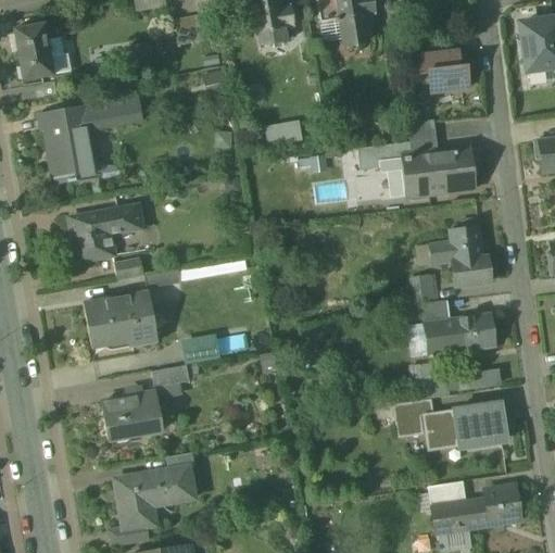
[(252,0),(260,46),(286,41),(284,27),(294,25),(291,7),(280,8),(279,0),(252,0)]
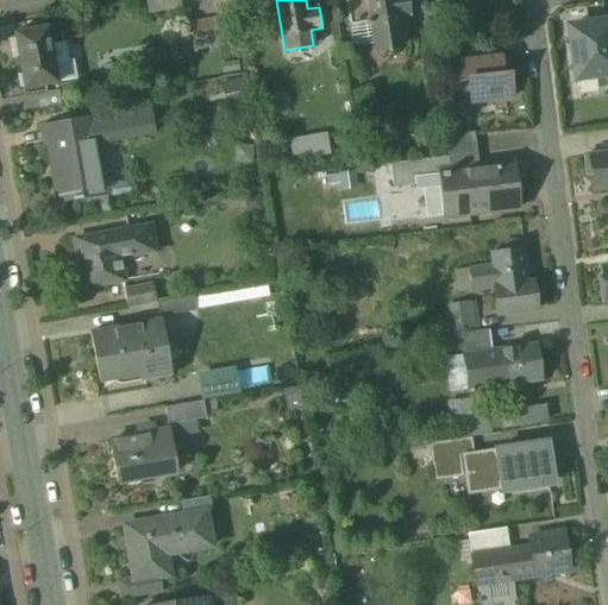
[(348,0),(351,23),(368,20),(368,23),(369,25),(373,24),(376,43),(386,49),(397,48),(403,38),(400,16),(413,14),(411,0),(348,0)]
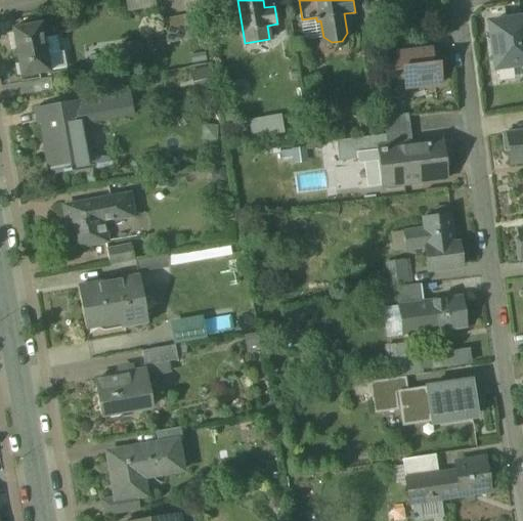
[(199,12),(165,18),(169,41),(202,35),(199,12)]
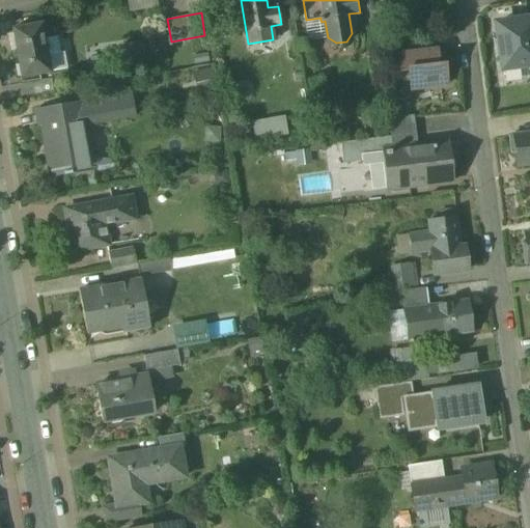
[(529,12),(494,18),(500,64),(529,59),(529,12)]
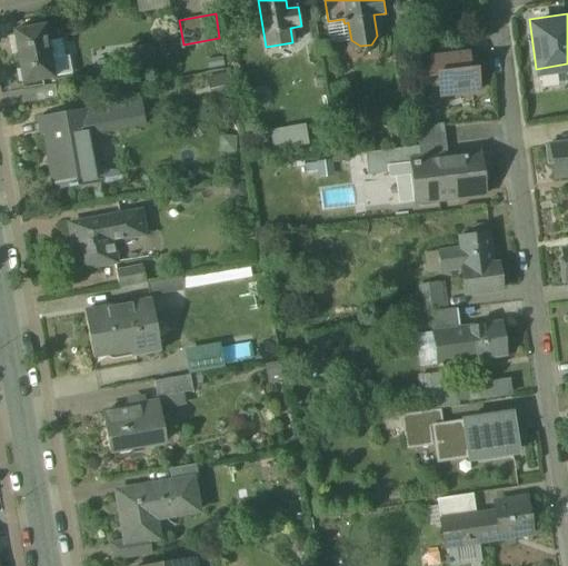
[(46,23),(15,29),(21,67),(18,68),(20,80),(23,79),(25,81),(56,76),(52,57),(66,55),(63,37),(49,40),(46,23)]
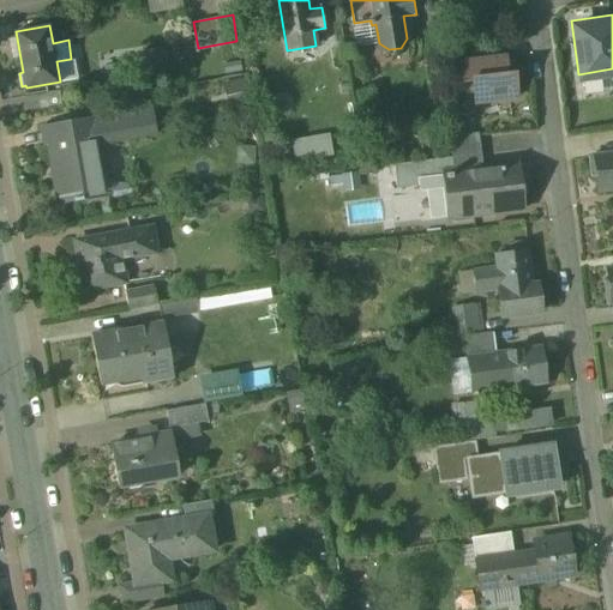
[(484,42),(442,47),(444,67),(463,65),(463,60),(486,58),(484,42)]
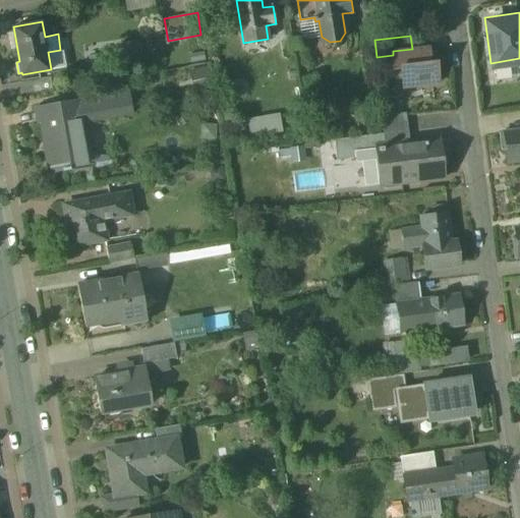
[(412,49),(393,51),(393,55),(395,67),(403,66),(405,82),(440,78),(438,59),(431,60),(430,47),(412,49)]
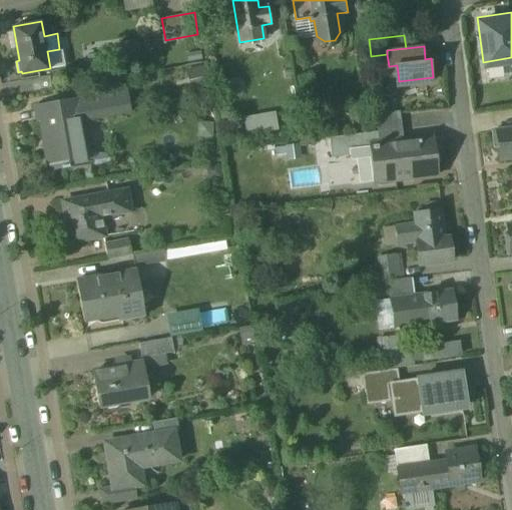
[(80,95),(36,103),(38,118),(42,117),(51,167),(62,165),(63,167),(74,165),(74,164),(90,161),(89,156),(91,156),(88,137),(86,137),(83,118),(132,109),(127,86),(99,91),(99,93),(80,97),(80,95)]
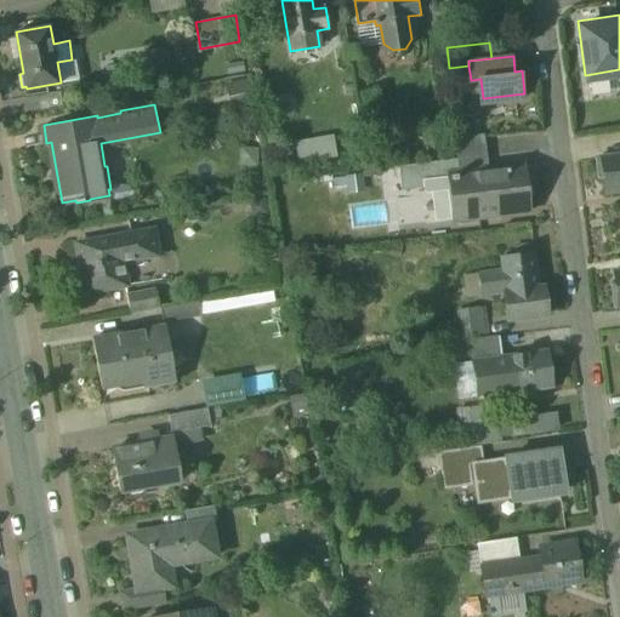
[(297,136),(301,158),(341,150),(337,129),(297,136)]
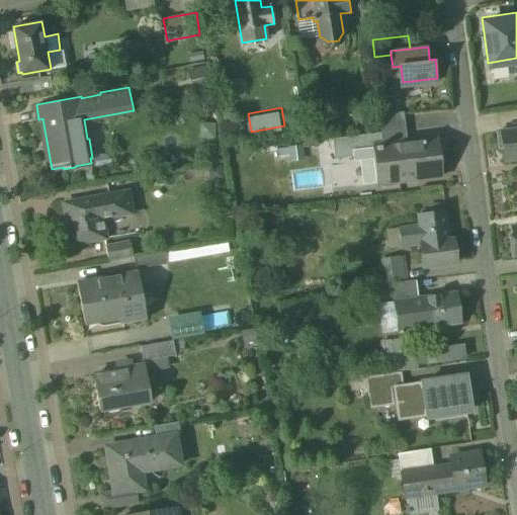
[(402,108),(378,112),(381,132),(383,144),(406,141),(402,108)]
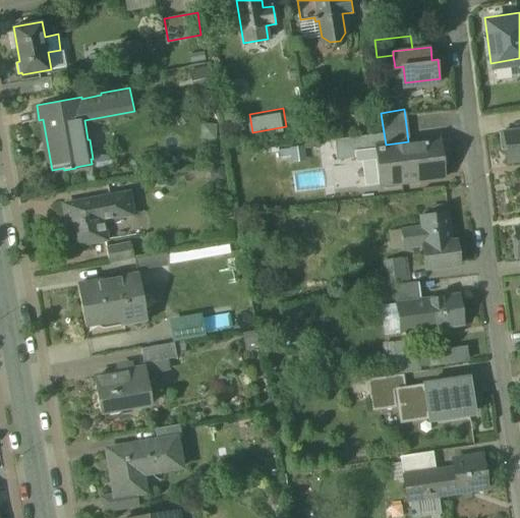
[(519,128),(501,131),(503,147),(506,147),(508,161),(519,159),(519,128)]
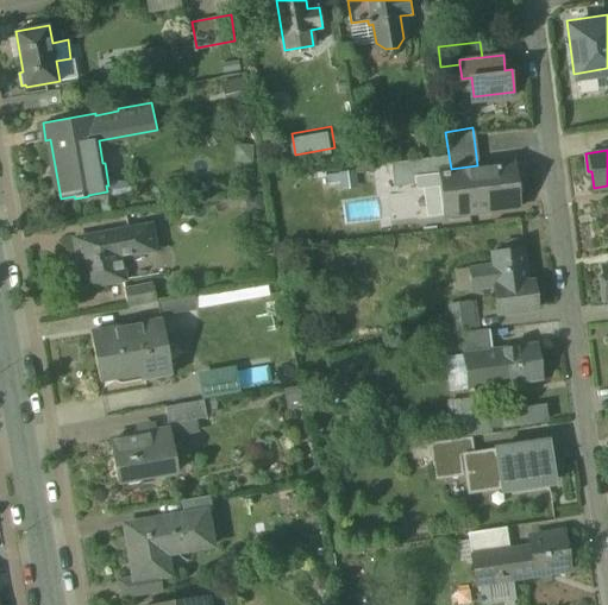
[(449,155),(392,162),(395,186),(417,182),(415,175),(439,172),(439,170),(451,169),(449,155)]
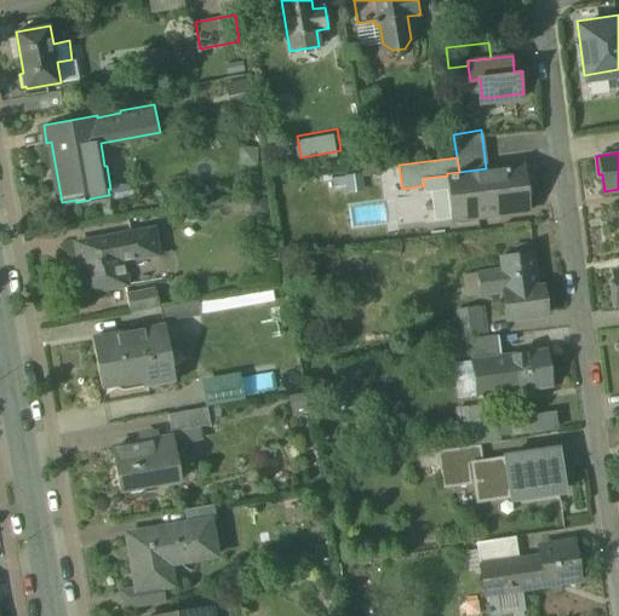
[(459,172),(447,173),(447,176),(452,218),(528,208),(523,165),(486,168),(459,172)]
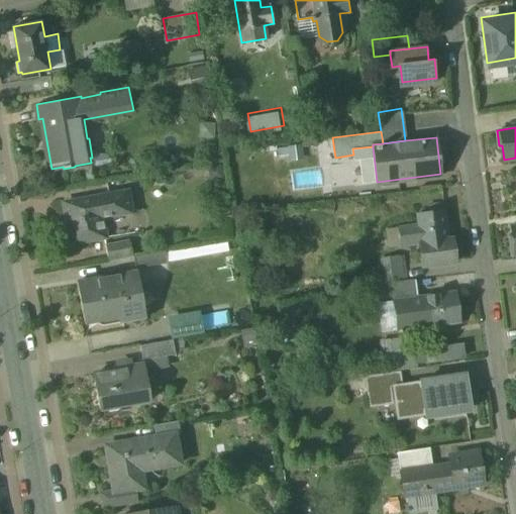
[(130,190),(65,201),(72,241),(107,235),(104,215),(133,210),(130,190)]
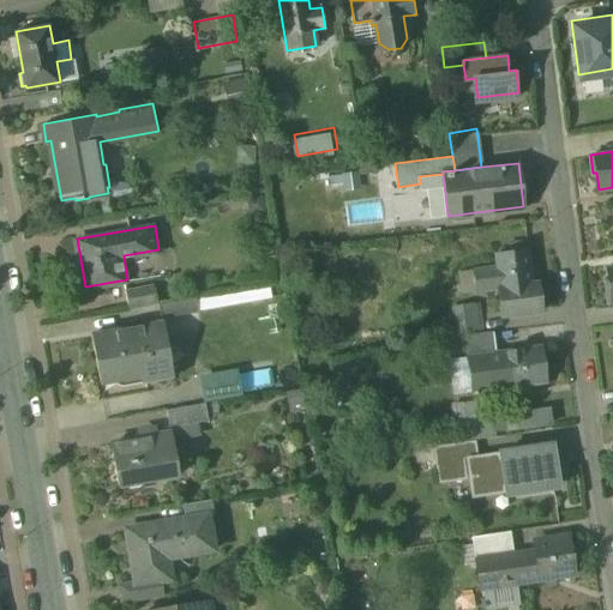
[(529,248),(496,253),(498,265),(460,270),(463,293),(476,290),(476,291),(500,289),(503,314),(541,309),(538,283),(534,284),(529,248)]
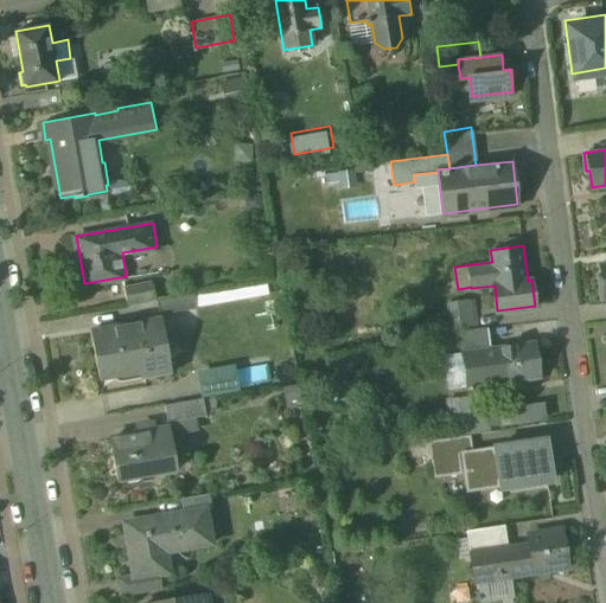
[(155,281),(127,286),(129,302),(158,296),(155,281)]
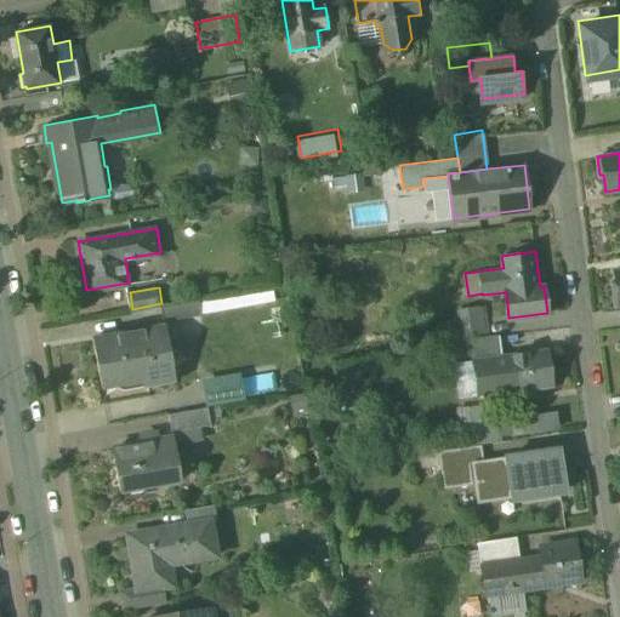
[(198,300),(163,307),(165,320),(200,314),(198,300)]
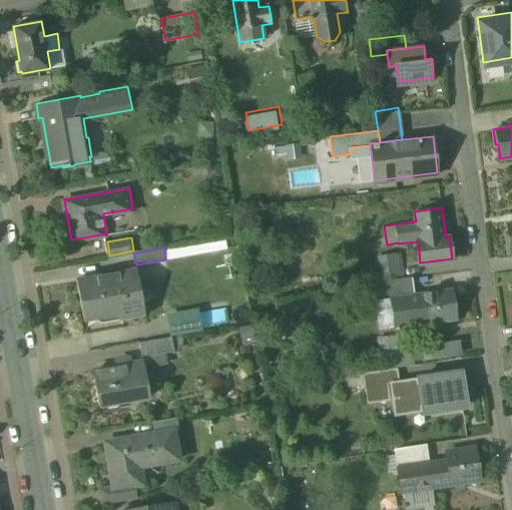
[(400,252),(387,255),(379,256),(382,280),(389,279),(404,277),(400,252)]
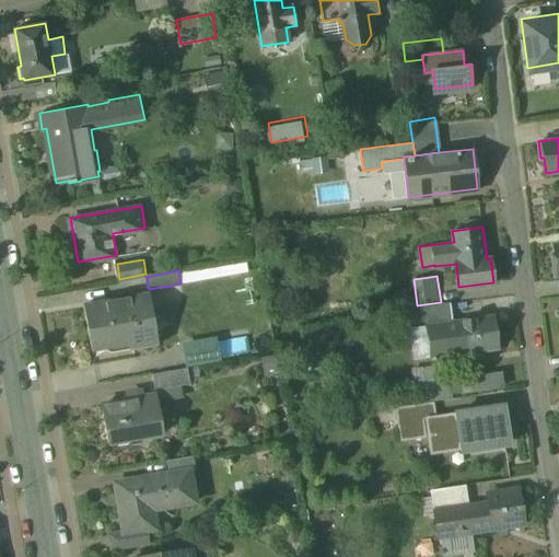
[(150,294),(85,305),(91,338),(111,335),(112,341),(129,339),(130,346),(159,341),(150,294)]
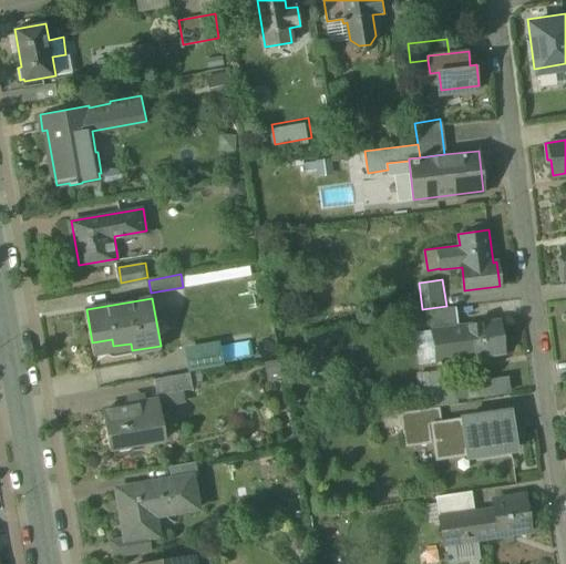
[(446,306),(430,308),(433,327),(460,324),(456,305),(446,306)]
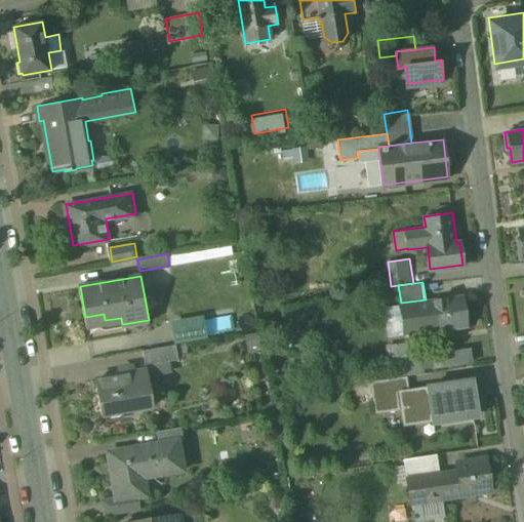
[(426,299),(401,303),(405,332),(437,328),(437,330),(467,326),(462,294),(426,299)]
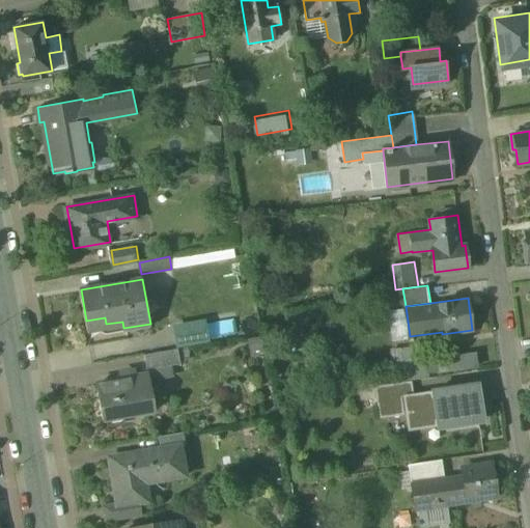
[(176,321),(180,343),(215,337),(211,314),(176,321)]
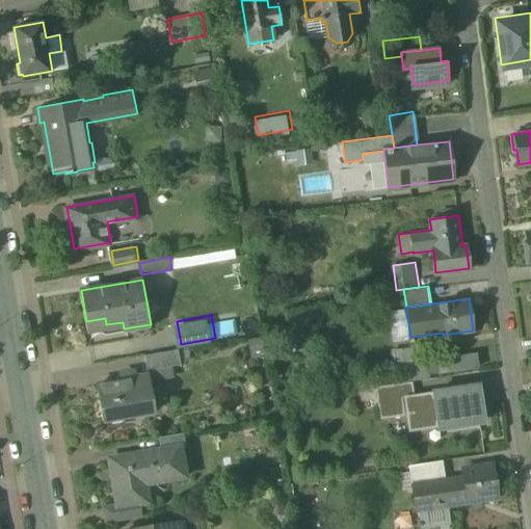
[(400,374),(483,365),(481,350),(420,358),(418,343),(397,345),(400,374)]
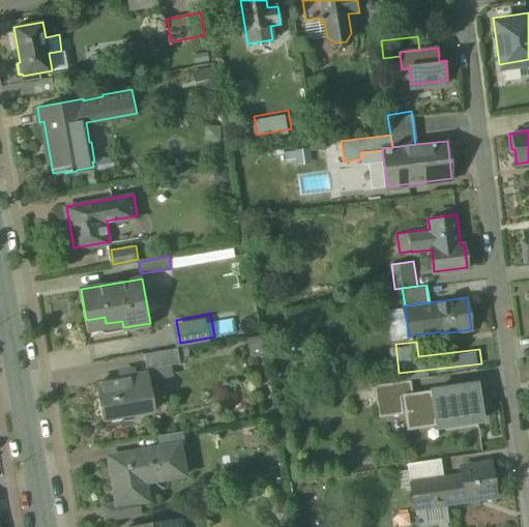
[(178,346),(145,352),(147,367),(180,360),(178,346)]
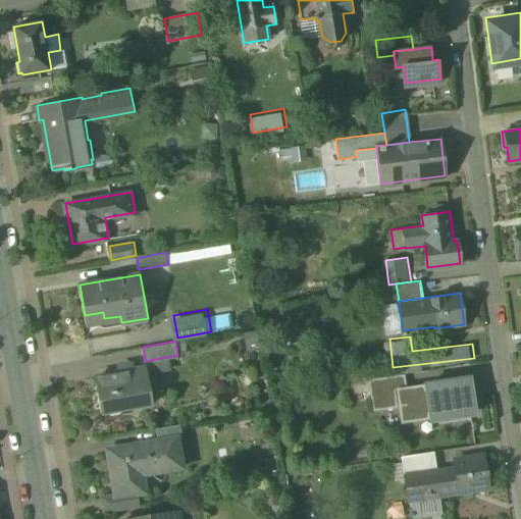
[(134,363),(120,365),(121,372),(96,376),(102,411),(152,402),(146,367),(135,369),(134,363)]
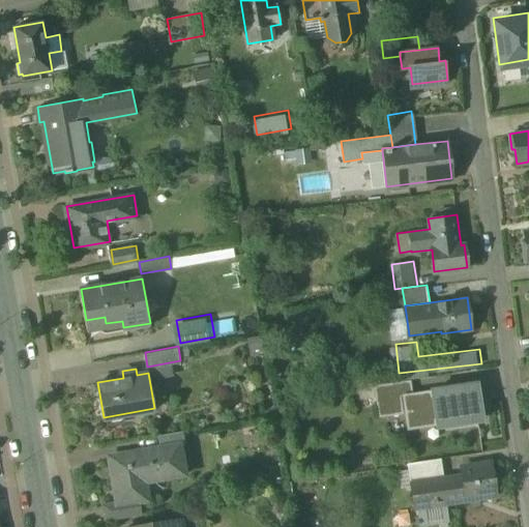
[(411,379),(375,384),(378,405),(402,401),(401,394),(413,393),(411,379)]
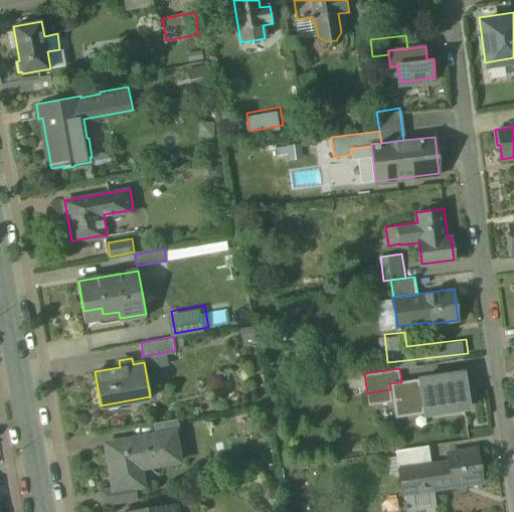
[(464,372),(429,377),(429,381),(396,386),(400,411),(433,406),(434,414),(453,411),(453,408),(469,406),(464,372)]
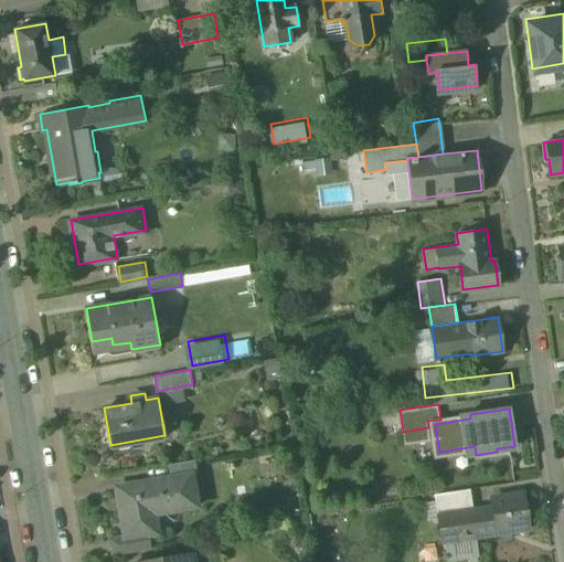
[(195,459),(170,464),(171,476),(192,473),(193,474),(198,473),(195,459)]
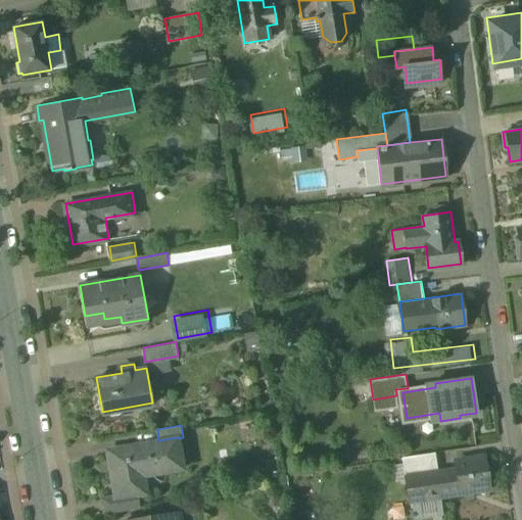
[(158,440),(108,450),(116,494),(116,498),(138,493),(141,493),(138,475),(183,468),(179,438),(178,437),(158,440)]
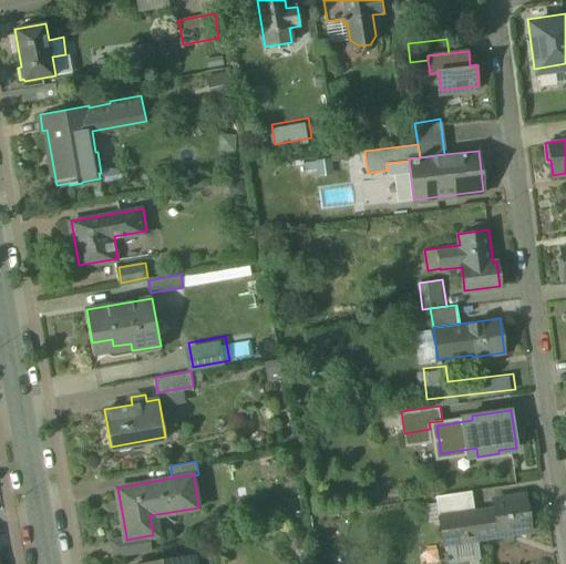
[(472,490),(438,495),(441,520),(476,513),(472,490)]
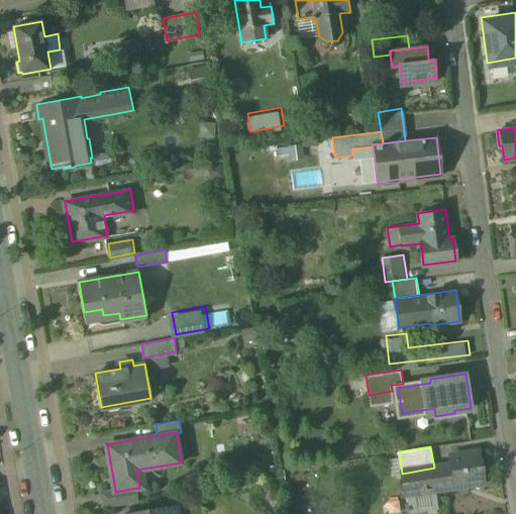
[(434,468),(402,474),(406,493),(413,492),(413,497),(404,510),(405,510),(438,505),(434,488),(454,485),(455,486),(484,482),(479,450),(450,455),(451,465),(434,468)]
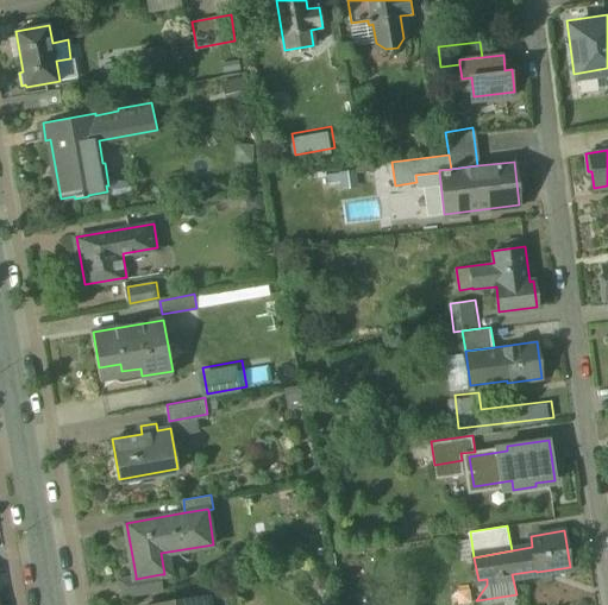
[(136,575),(118,578),(121,597),(163,590),(161,574),(136,579),(136,575)]
